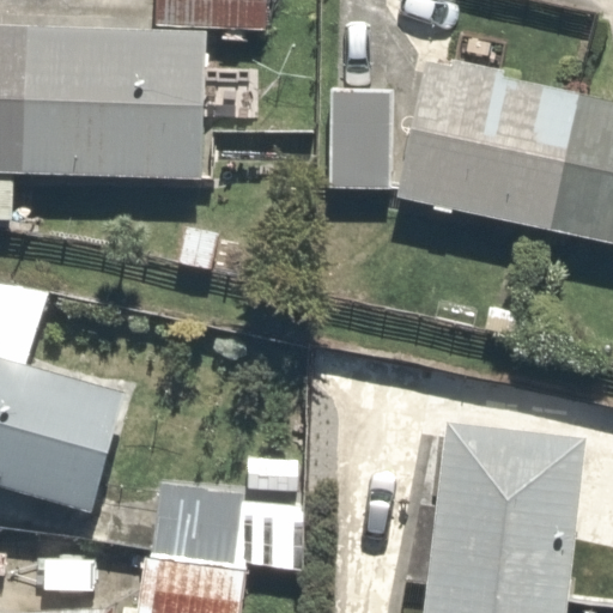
[(0,171),(22,173),(28,28),(0,25),(0,171)]
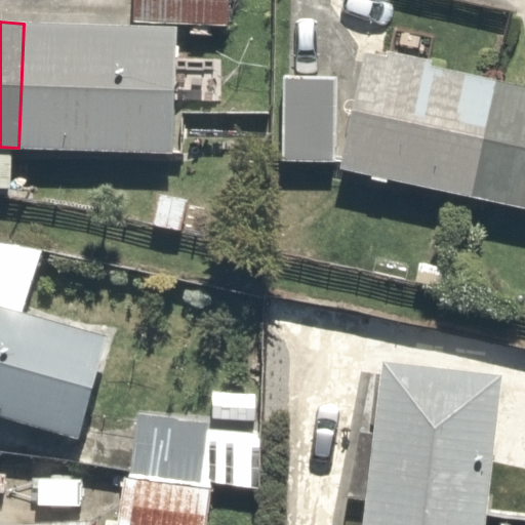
[(173,29),(24,24),(18,148),(169,153),(173,29)]
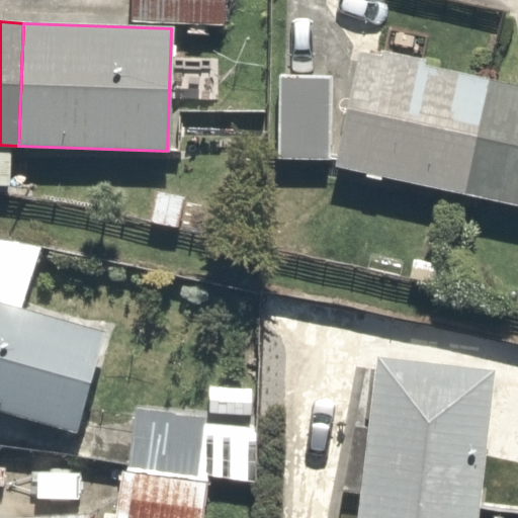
[(517,80),(358,46),(331,168),(517,208),(517,80)]
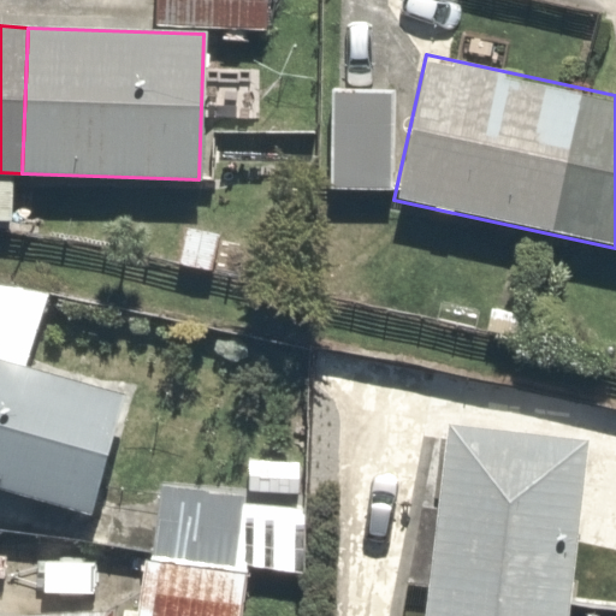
[(391,90),(330,88),(326,179),(388,182),(391,90)]
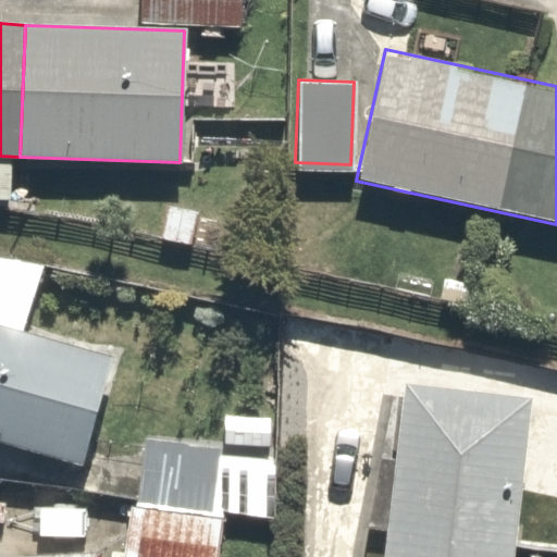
[(119,358),(0,320),(0,438),(85,466),(119,358)]
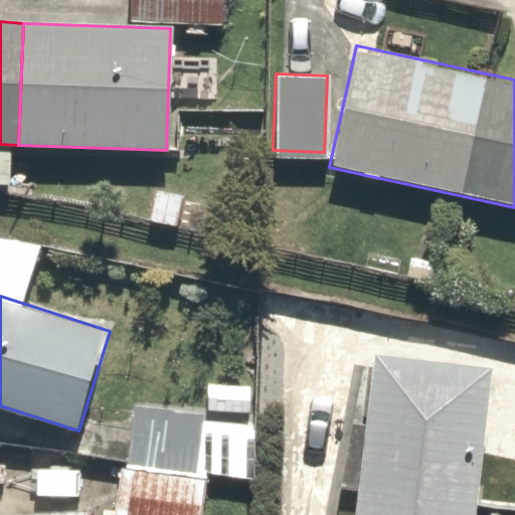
[(375,356),(354,514),(477,514),(497,372),(375,356)]
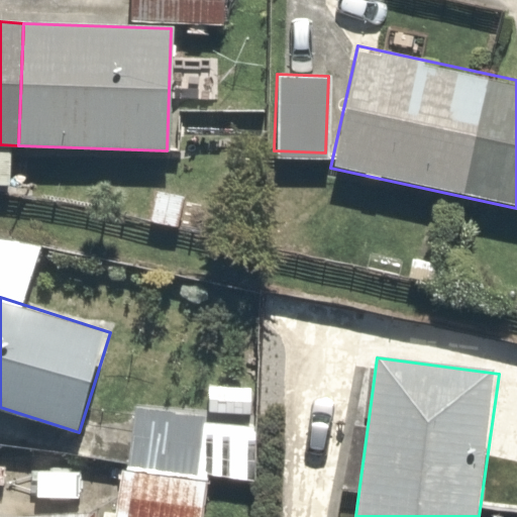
[(203,516),(217,417),(126,404),(111,516),(203,516)]
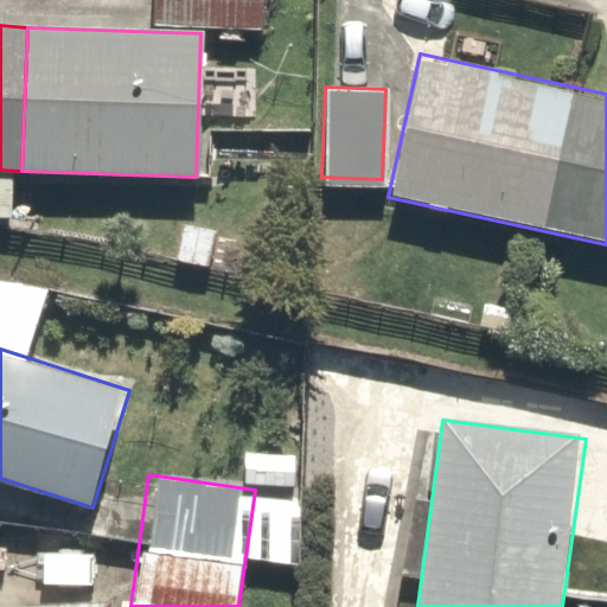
All buildings are outlined.
